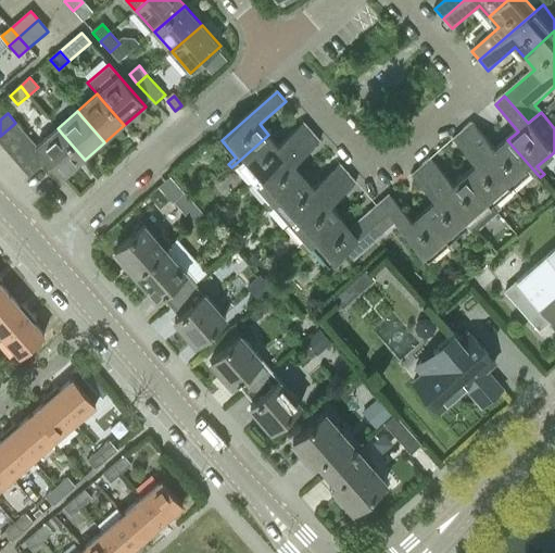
[(0,145),(3,149),(24,132),(15,123),(0,136),(0,145)]
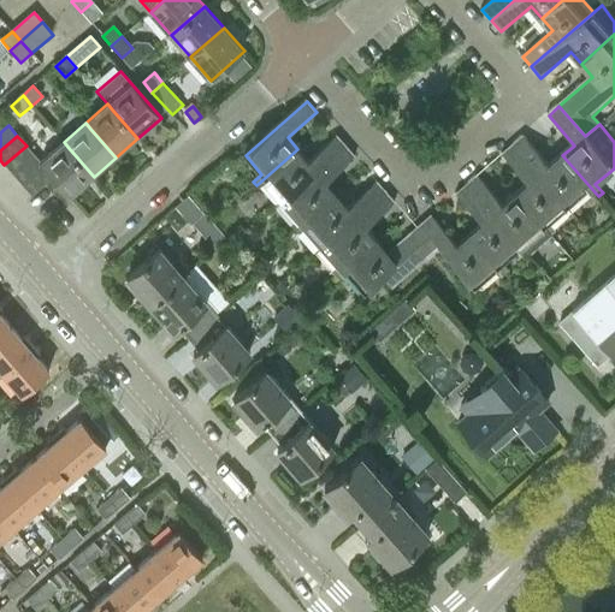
[(285,201),(347,147),(339,137),(309,162),(297,149),(256,185),(260,190),(268,182),(285,201)]
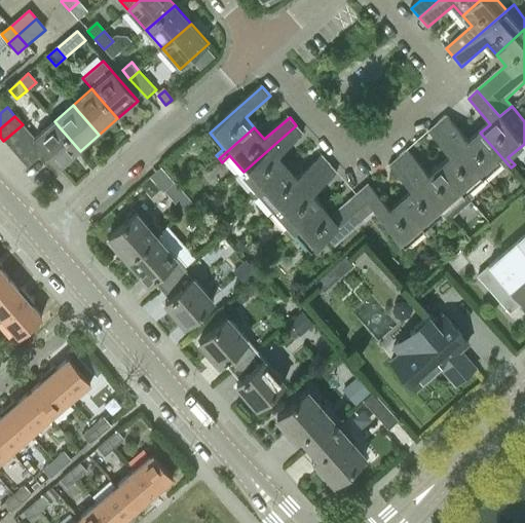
[(480,133),(470,142),(447,117),(439,124),(485,177),(500,163),(508,172),(511,167),(480,133)]
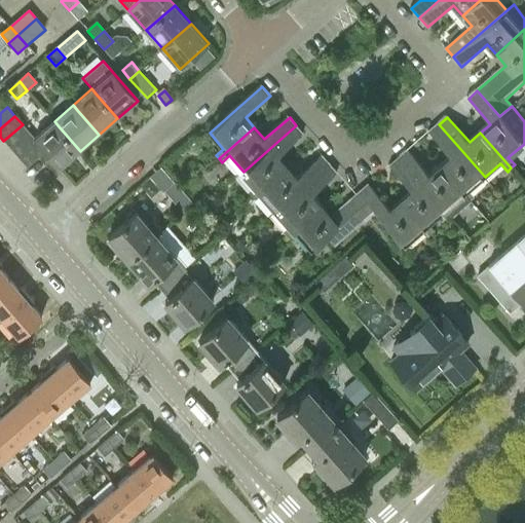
[(54,121),(34,139),(38,143),(38,144),(46,154),(60,170),(80,151),(59,126),(54,121)]
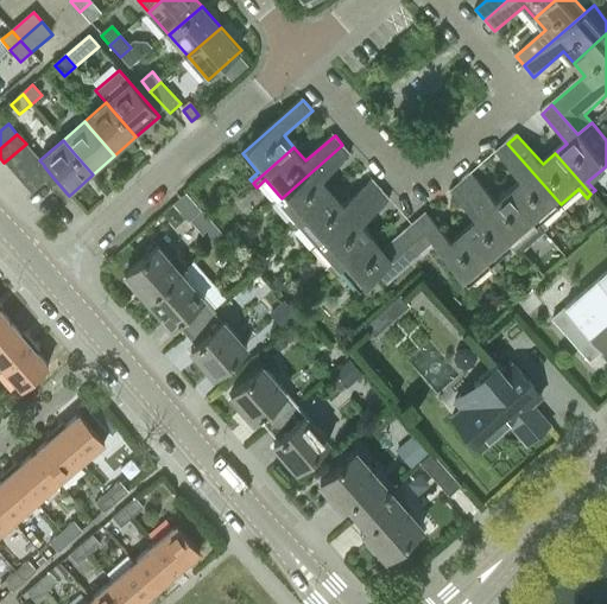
[(13,173),(36,154),(26,144),(4,163),(13,173)]
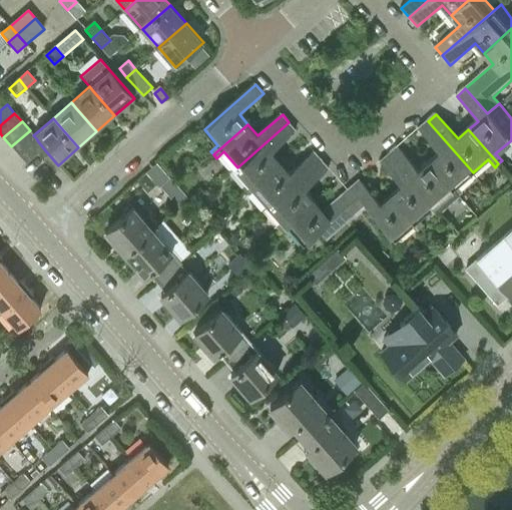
[(457,186),(473,172),(428,121),(419,129),(440,153),(430,162),(461,197),(464,194),(457,186)]
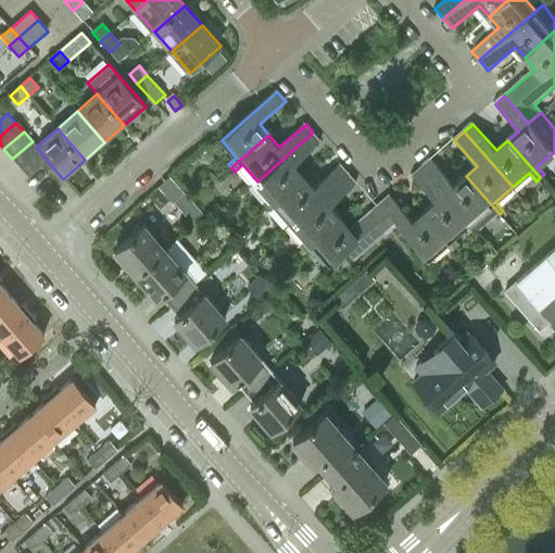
[(295,165),(322,142),(313,133),(257,181),(272,198),(264,205),(267,210),(305,177),(295,165)]
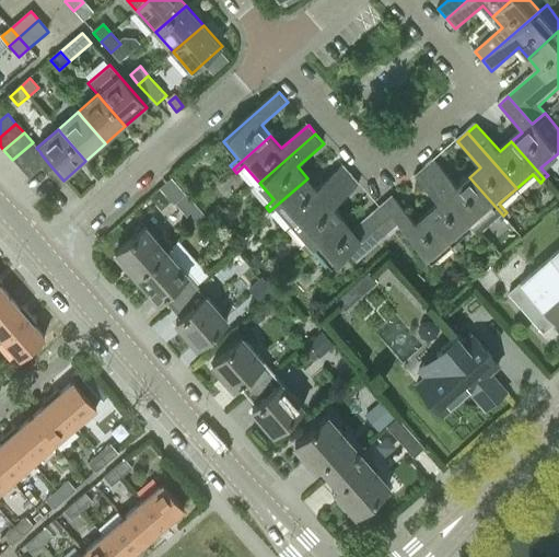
[(21,170),(41,152),(33,142),(12,160),(21,170)]
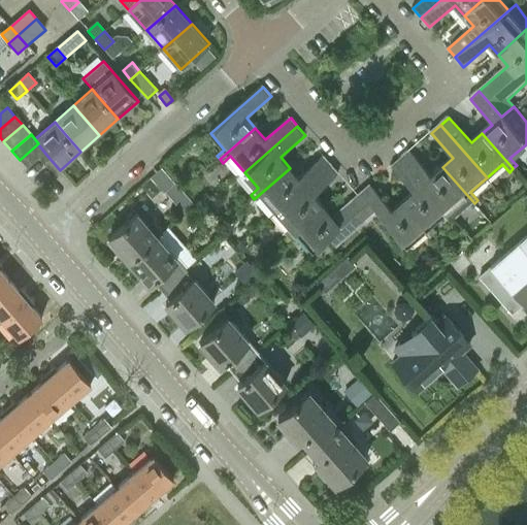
[(38,144),(38,143),(20,160),(28,170),(46,155),(38,144)]
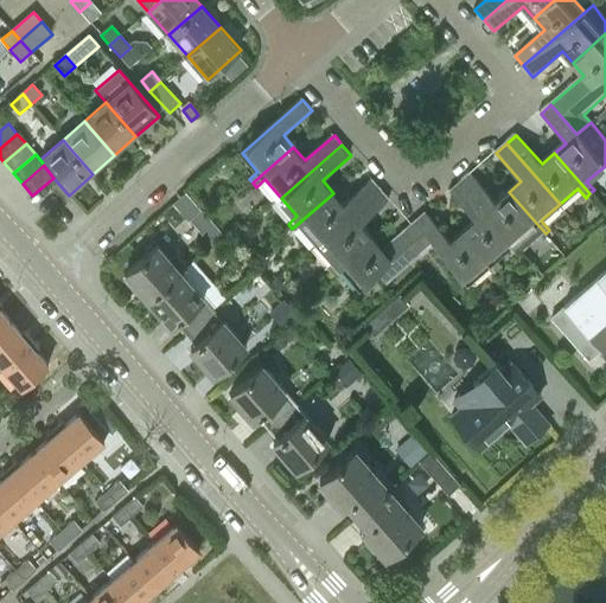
[(509,192),(496,203),(471,174),(461,183),(515,244),(534,228),(542,237),(546,233),(509,192)]
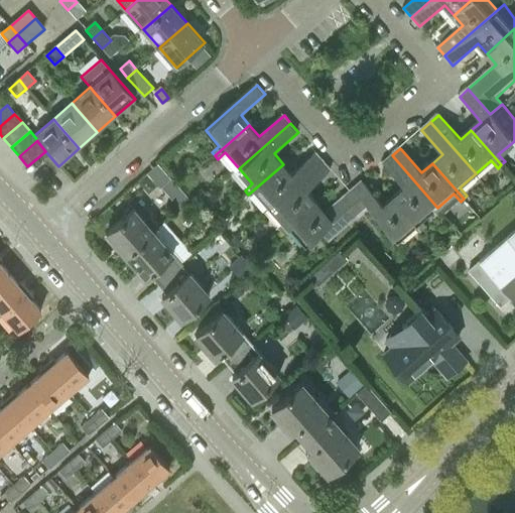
[(272,207),(325,161),(317,153),(292,174),(283,164),(248,195),(251,198),(258,190),(272,207)]
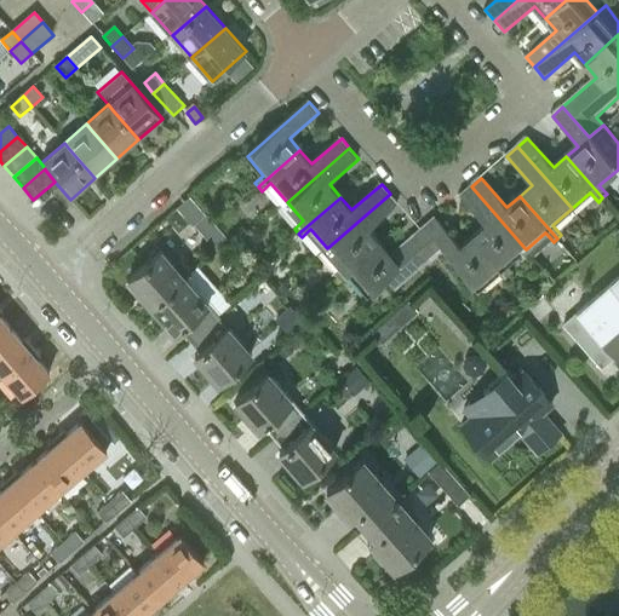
[(506,265),(526,249),(471,186),(460,196),(486,226),(474,236),(511,278),(515,275),(506,265)]
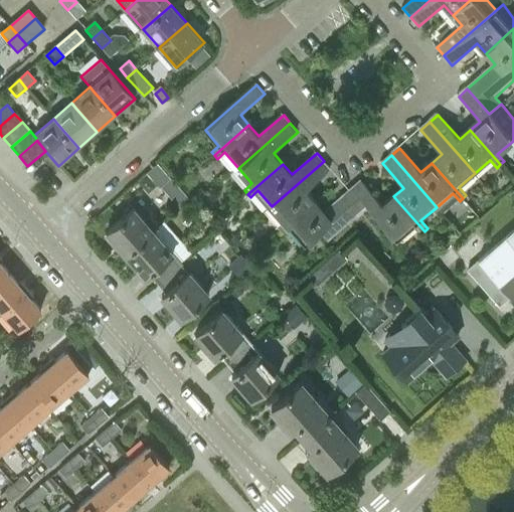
[(307,192),(332,170),(324,161),(272,206),(285,221),(278,228),(281,232),(316,202),(307,192)]
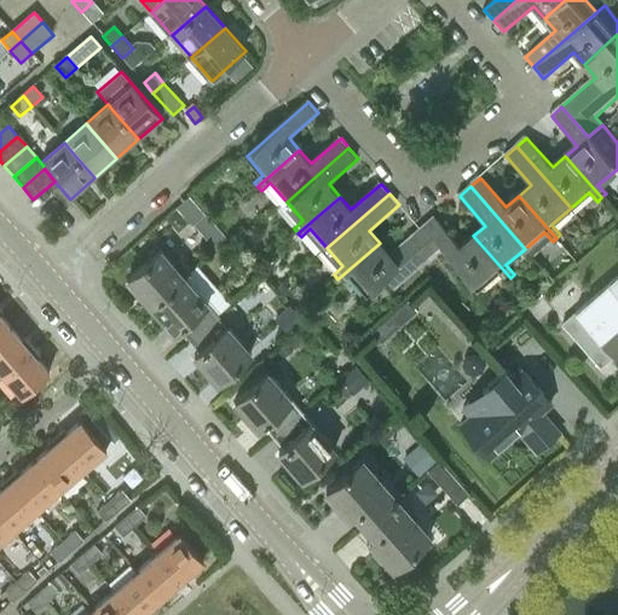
[(229,241),(207,215),(190,197),(177,209),(179,210),(194,227),(196,225),(218,250),(229,241)]
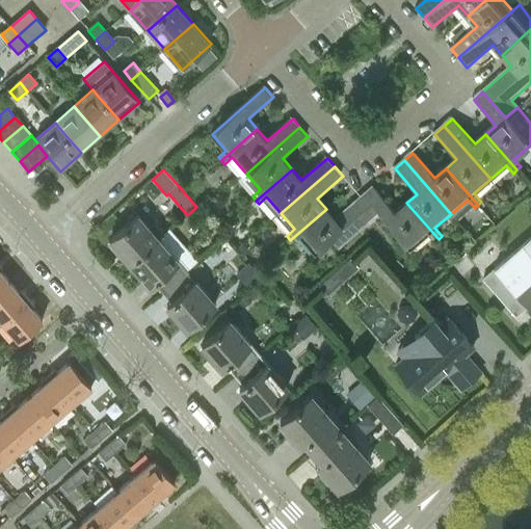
[(154,181),(147,187),(156,199),(162,191),(154,181)]
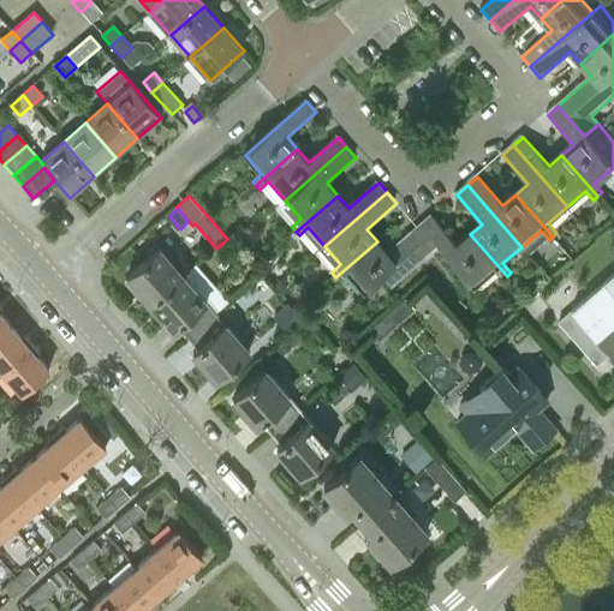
[(470,234),(458,245),(433,216),(422,226),(441,249),(475,287),(494,270),(502,280),(507,276),(470,234)]
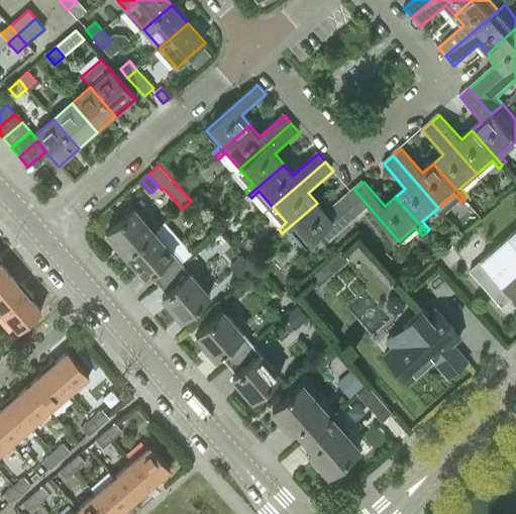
[(202,190),(194,197),(199,204),(207,196),(202,190)]
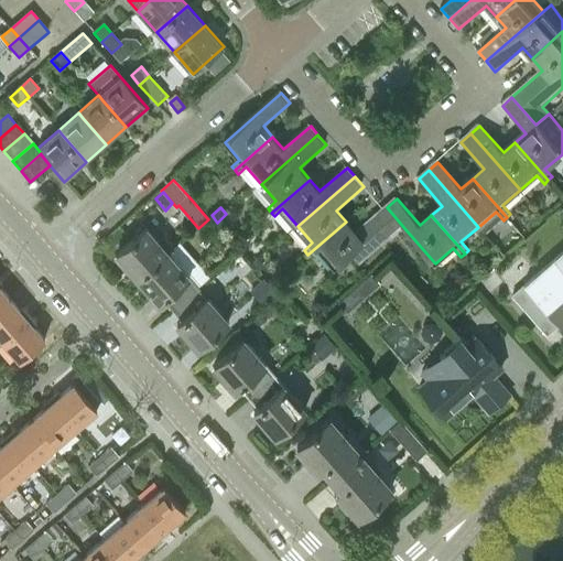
[(360,266),(404,228),(387,207),(356,234),(346,222),(307,255),(310,258),(318,250),(335,269),(352,256),(360,266)]
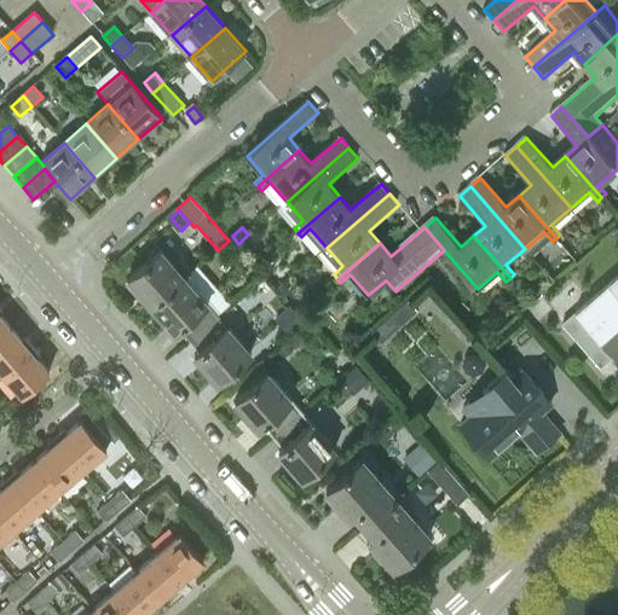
[(182,260),(174,266),(162,253),(130,280),(152,307),(185,278),(186,280),(194,274),(182,260)]
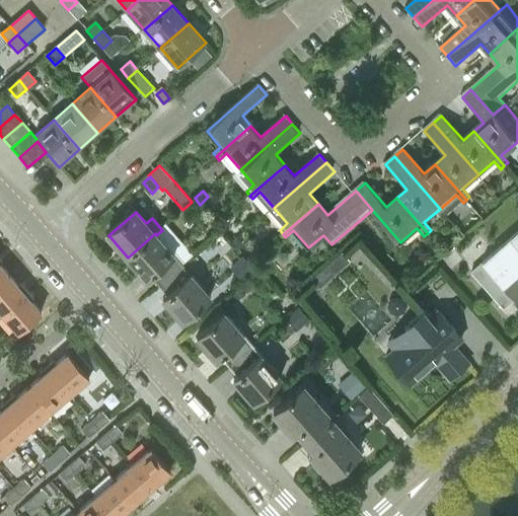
[(517,232),(484,264),(472,274),(490,292),(503,307),(507,307),(516,299),(517,301),(517,232)]
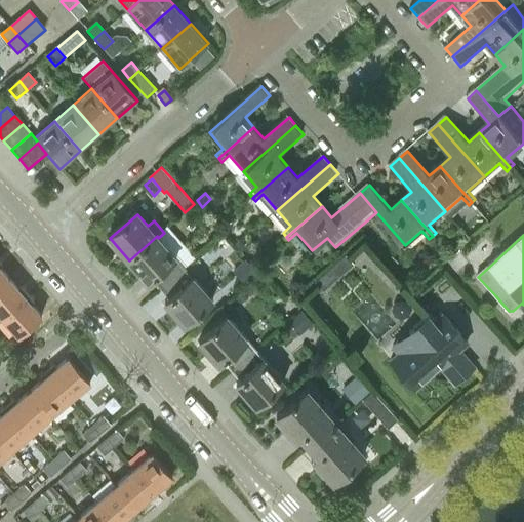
[(186,269),(158,238),(157,236),(129,261),(149,284),(154,280),(161,289),(186,269)]
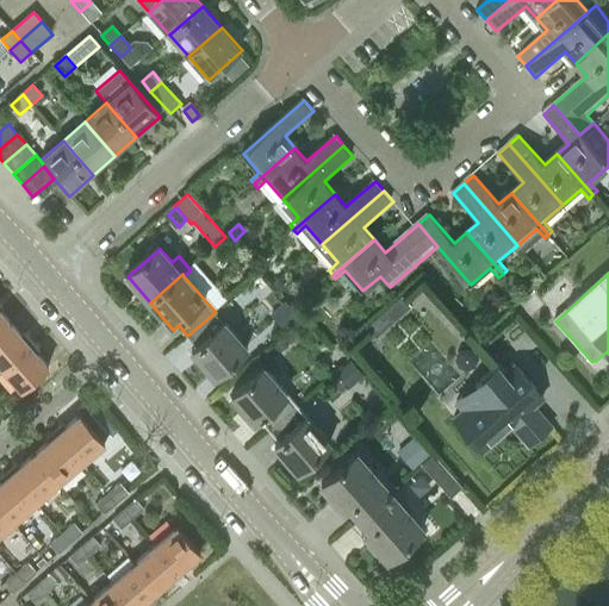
[(377,339),(411,307),(402,297),(367,329),(377,339)]
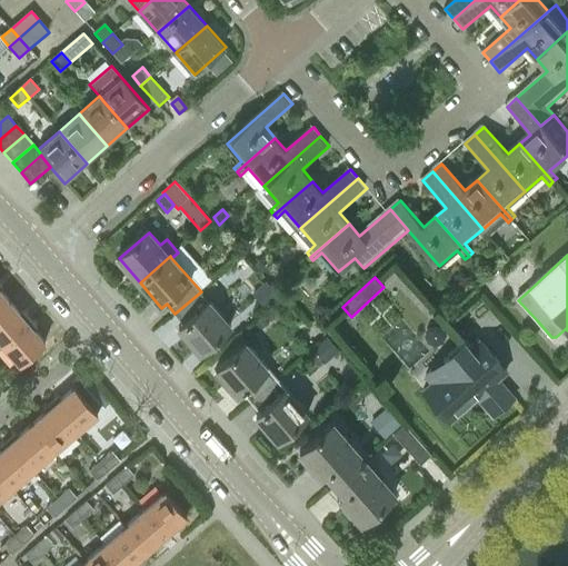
[(269,307),(278,299),(266,286),(257,293),(269,307)]
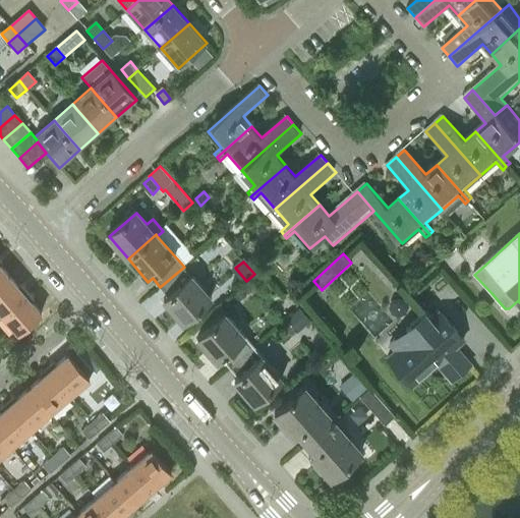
[(0,287),(10,278),(0,267),(0,287)]
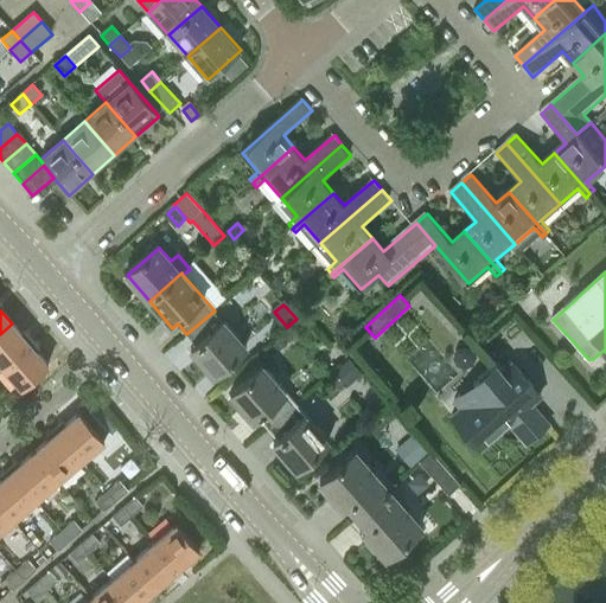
[(215,377),(248,348),(215,310),(186,334),(197,346),(192,350),(215,377)]
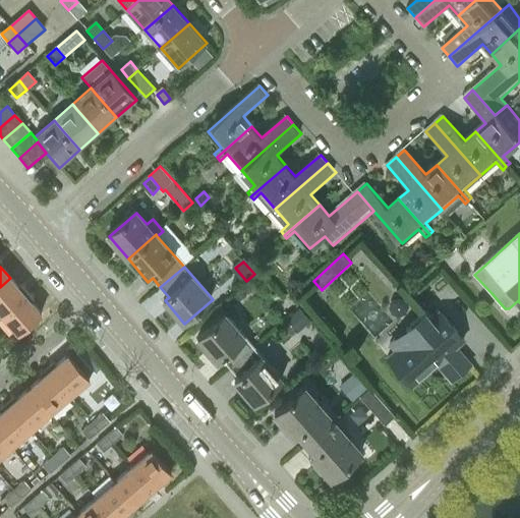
[(10,278),(0,287),(0,312),(3,317),(26,296),(23,293),(24,292),(20,286),(18,288),(10,278)]
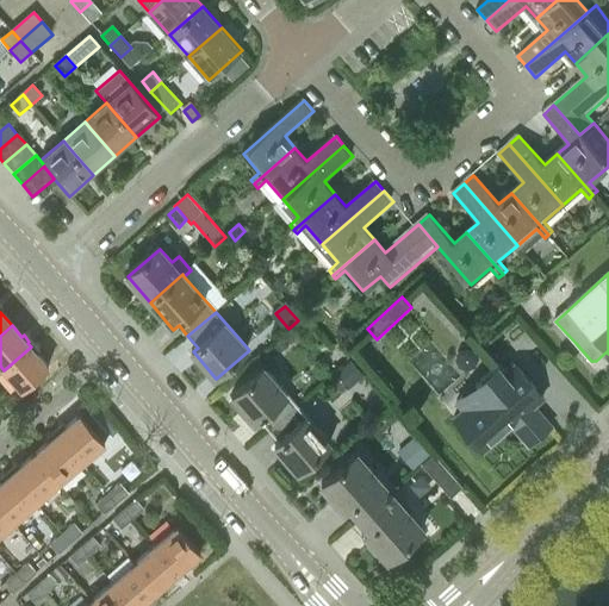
[(283,341),(277,347),(281,353),(287,348),(283,341)]
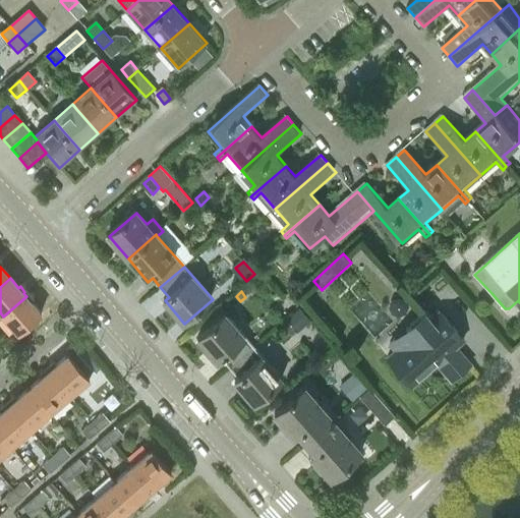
[(26,296),(3,317),(19,335),(42,314),(32,303),(34,301),(30,297),(27,298),(26,296)]
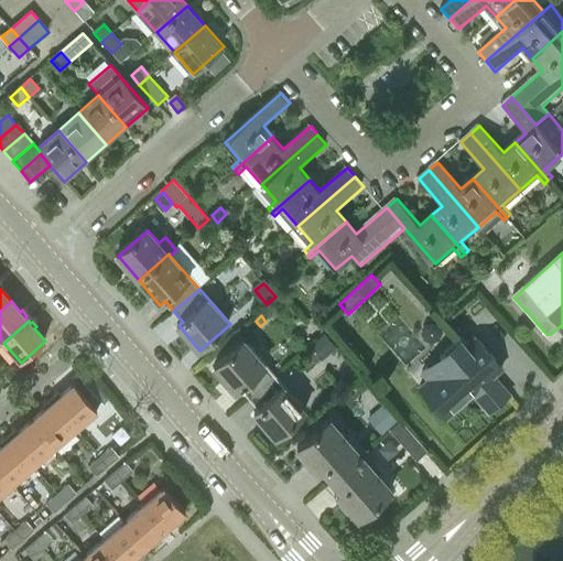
[(324,359),(337,348),(325,335),(312,346),(324,359)]
